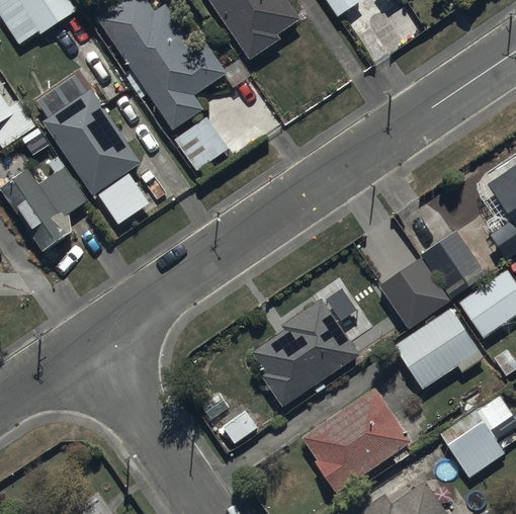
[(71,0),(5,0),(0,3),(0,19),(22,50),(78,9),(71,0)]
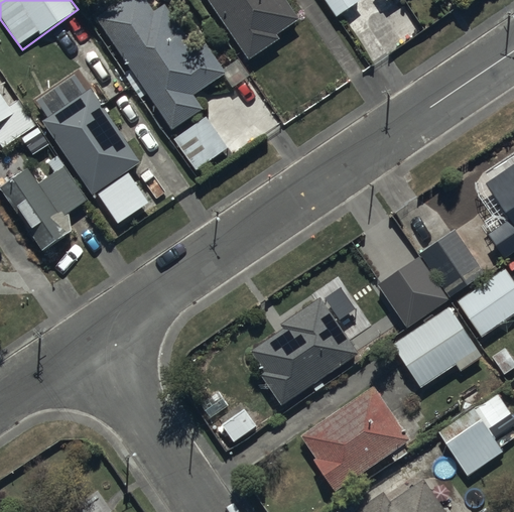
[(149,0),(122,0),(96,18),(170,130),(203,108),(195,96),(227,74),(205,40),(194,47),(164,4),(156,9),(149,0)]
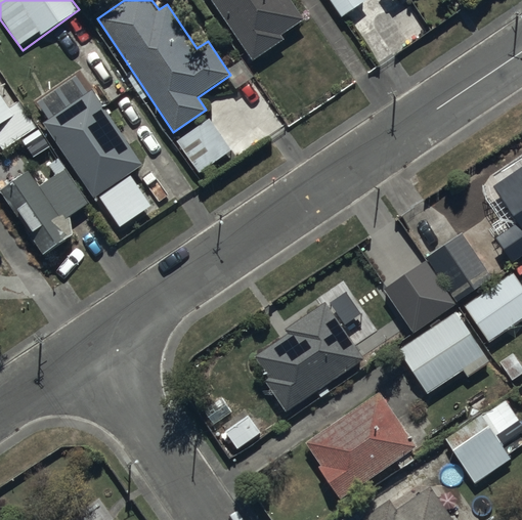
[(211,0),(252,60),(284,39),(280,34),(302,19),(289,0),(211,0)]
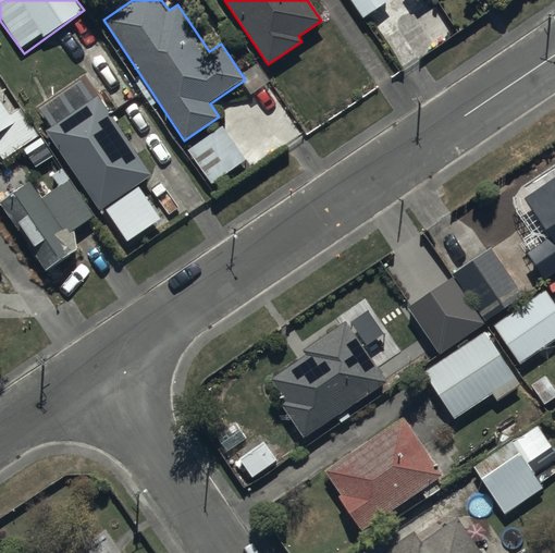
[(348,0),(361,19),(389,0),(348,0)]
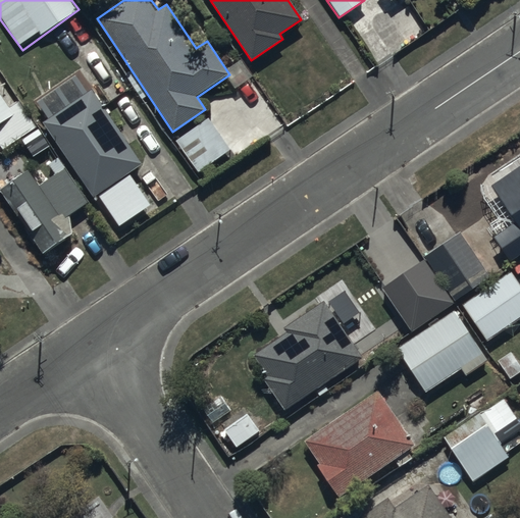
[(76,74),(35,101),(46,118),(41,121),(91,199),(98,195),(117,225),(150,205),(130,173),(143,164),(92,88),(87,91),(76,74)]
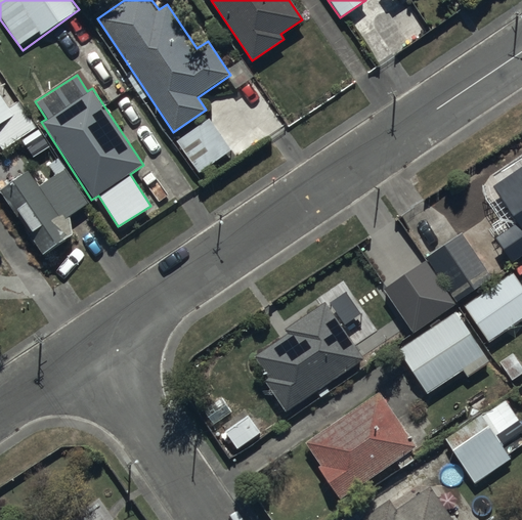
[(9,109),(0,95),(0,149),(1,150),(35,127),(18,102),(9,109)]
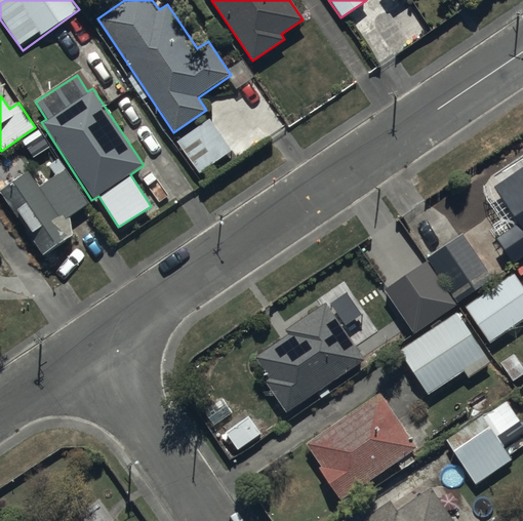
[(215,130),(208,119),(177,142),(200,173),(233,151),(222,135),(223,134),(218,128),(215,130)]
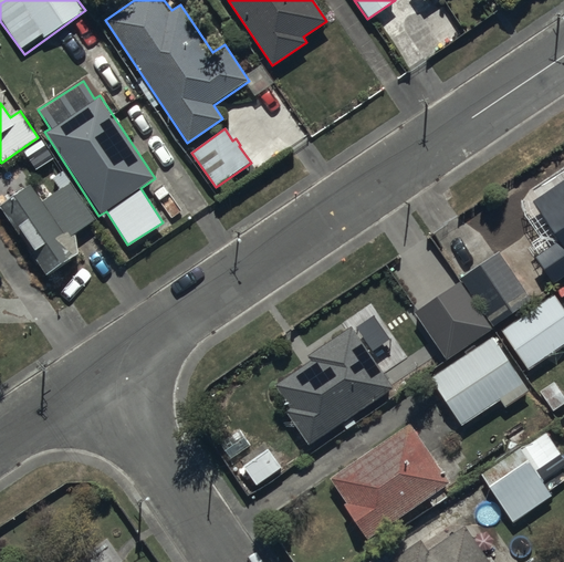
[(34,180),(0,203),(45,271),(77,250),(75,233),(95,220),(62,172),(49,180),(55,191),(45,198),(34,180)]
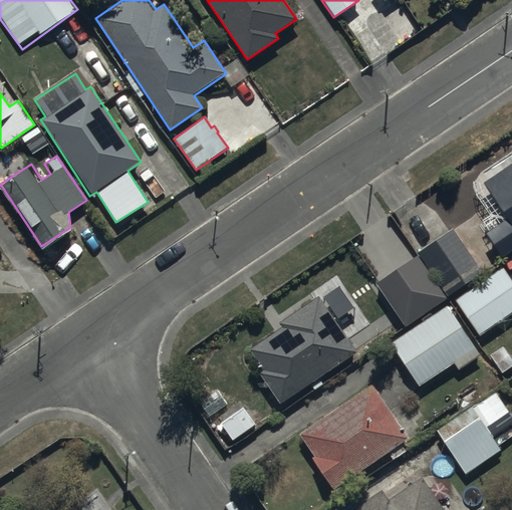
[(508,217),(485,233),(502,256),(511,248),(511,164),(485,183),(508,217)]
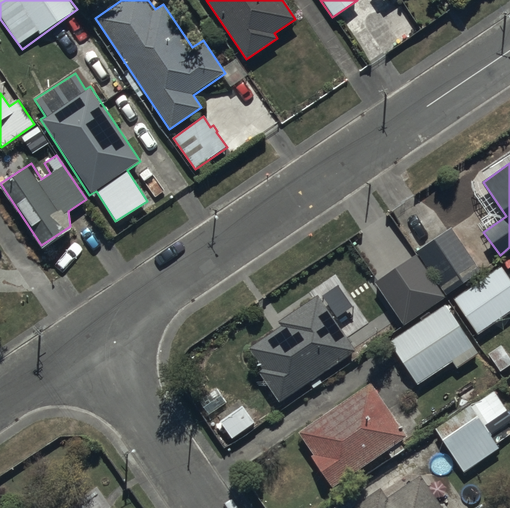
[(448,226),(414,252),(446,295),(480,271),(448,226)]
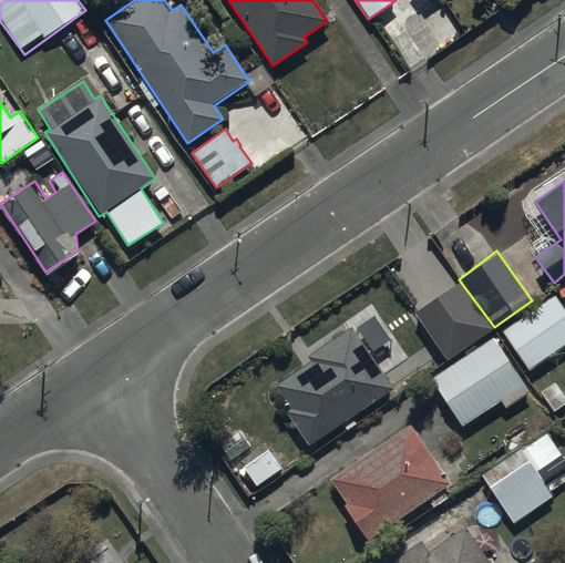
[(456,290),(418,316),(445,356),(483,330),(456,290)]
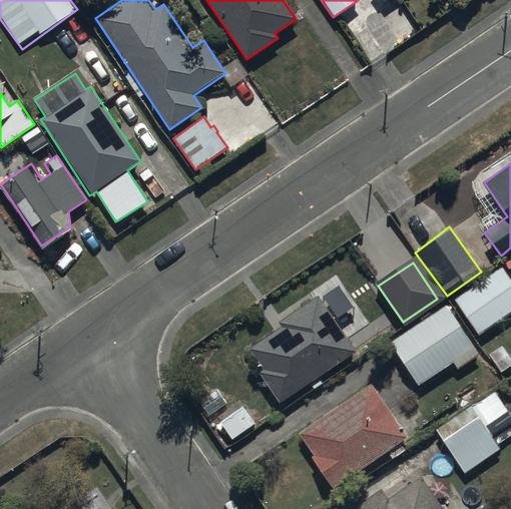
[(510,279),(503,267),(453,300),(477,336),(510,314),(510,279)]
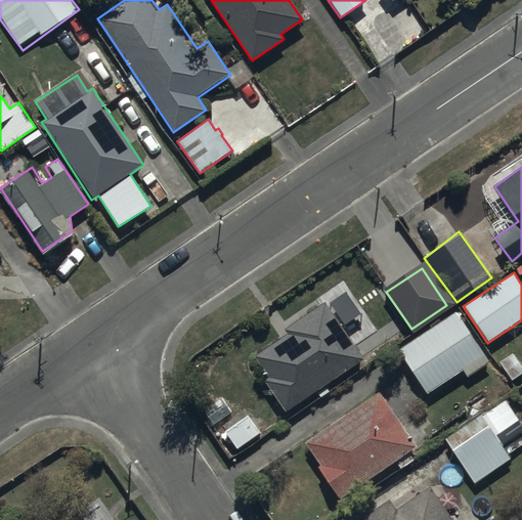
[(325,300),(286,329),(289,333),(256,357),(269,376),(265,380),(286,410),(363,358),(325,300)]
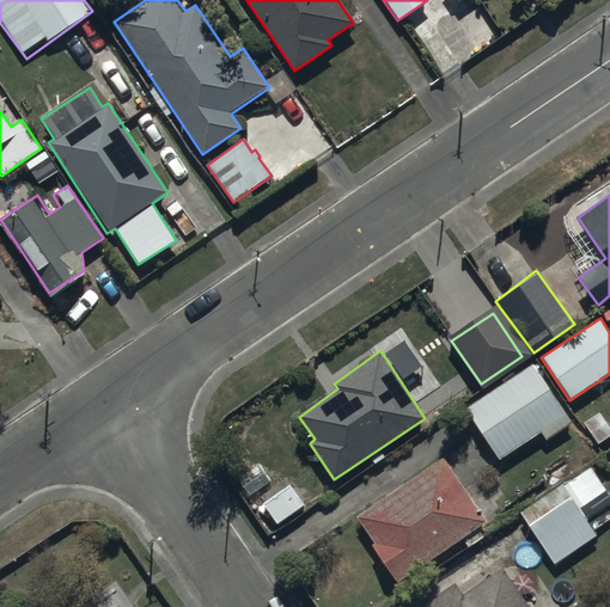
[(532,363),(464,409),(500,460),(541,433),(547,441),(573,423),(532,363)]
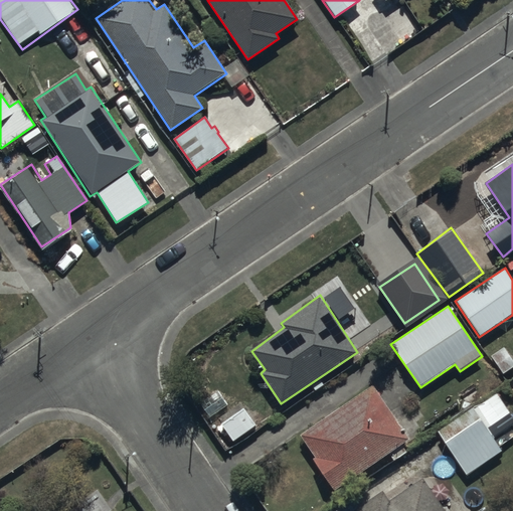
[(373,384),(301,435),(316,457),(313,459),(334,490),(410,439),(373,384)]
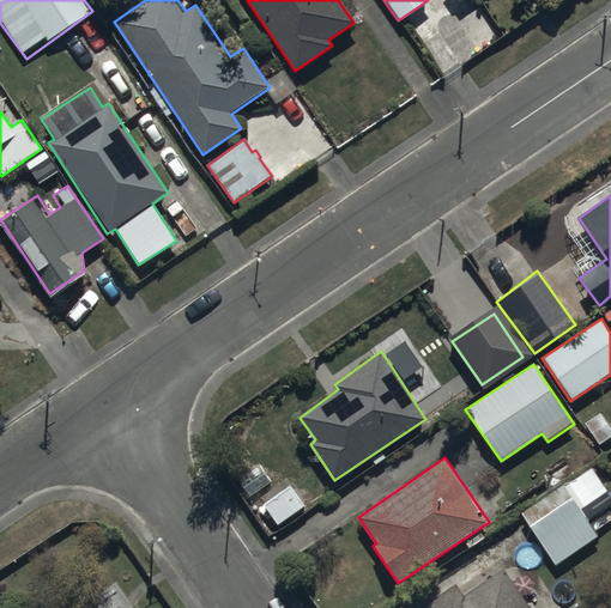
[(572,498),(530,524),(557,566),(599,539),(572,498)]
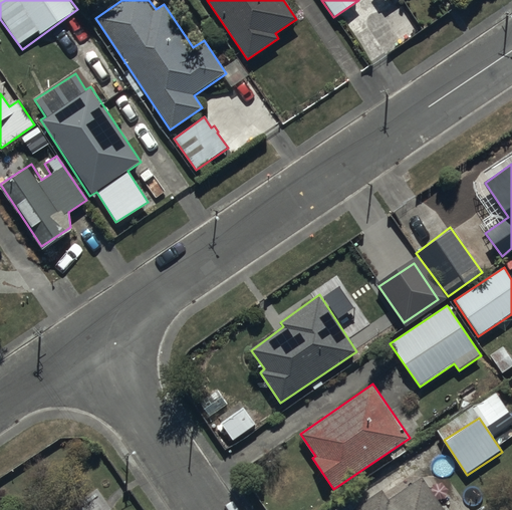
[(381,490),(352,509),(443,509),(423,478),(388,500),(381,490)]
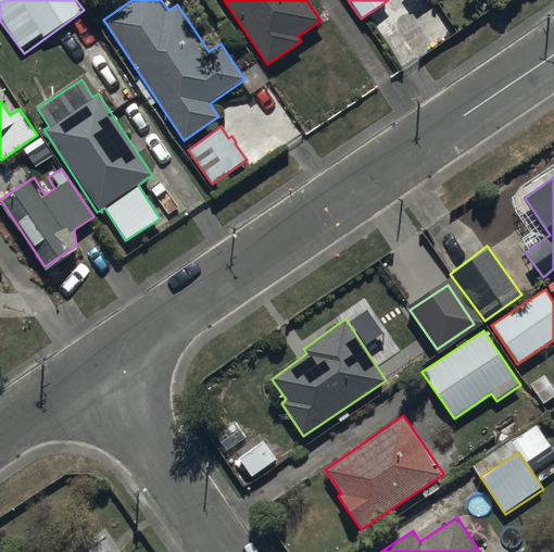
All buildings are outlined.
